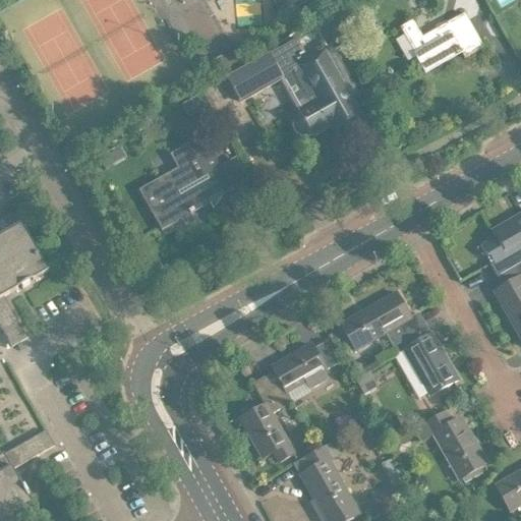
[(421,37),(412,19),(399,27),(424,71),(448,58),(449,57),(450,56),(450,55),(450,54),(450,53),(448,49),(456,45),(463,58),(482,47),(463,13),(421,37)]
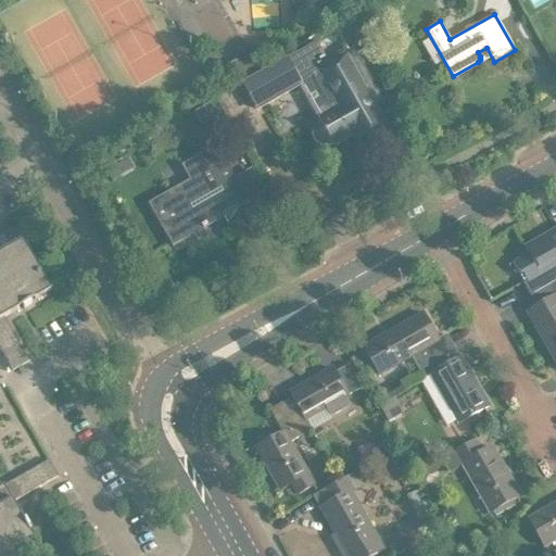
[(352,135),(357,144),(363,142),(370,140),(377,136),(383,130),(388,127),(370,97),(377,93),(353,51),(350,53),(344,42),(324,54),(315,41),(287,58),(301,83),(298,85),(318,121),(313,125),(311,131),(313,139),(318,143),(325,146),(331,143),(332,146),(352,135)]
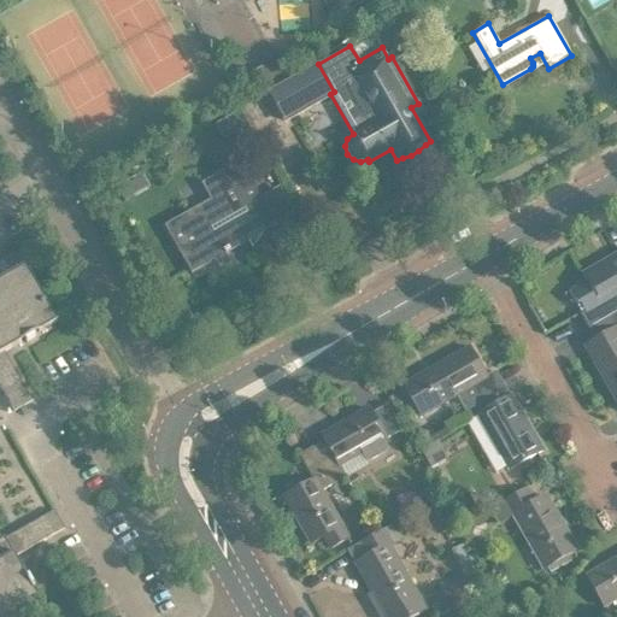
[(238,111),(215,124),(222,140),(246,127),(238,111)]
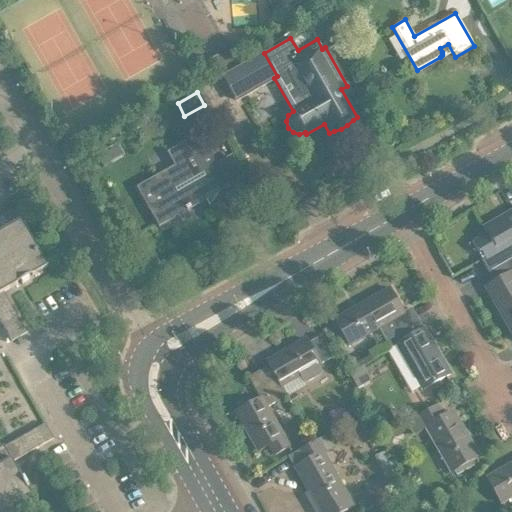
[(158,226),(229,186),(206,146),(206,147),(198,134),(167,152),(175,165),(165,171),(164,170),(135,187),(158,226)]
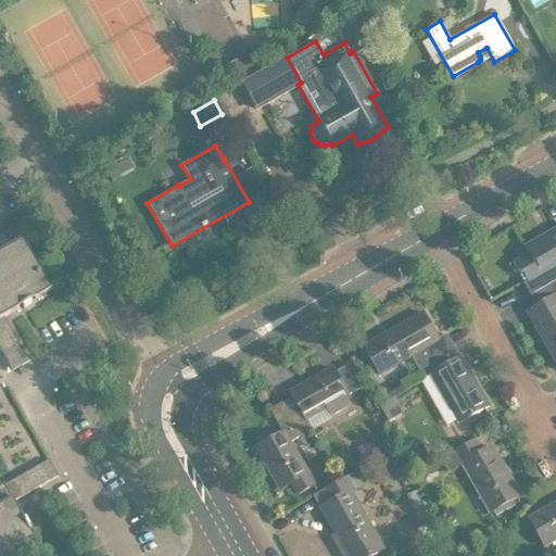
[(532,293),(555,279),(555,229),(525,248),(529,256),(517,263),(527,280),(521,283),(529,295),(532,293)]
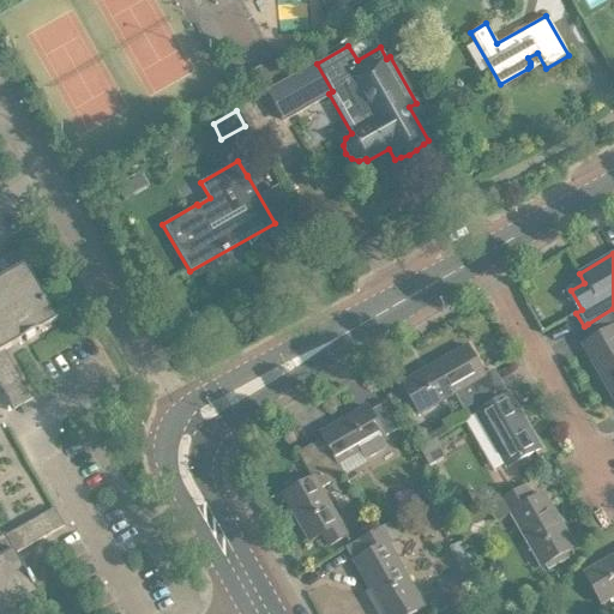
[(0,385),(13,409),(31,398),(4,349),(20,339),(14,331),(32,320),(37,330),(56,319),(24,264),(0,277),(0,613),(30,613),(43,607),(34,589),(24,594),(13,576),(23,571),(13,554),(62,525),(53,507),(0,537),(0,385)]
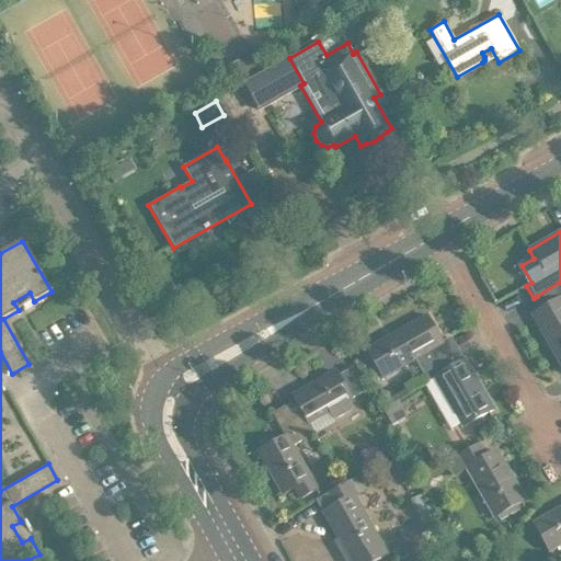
[(560,299),(560,298),(560,297),(560,282),(537,296),(544,307),(530,315),(560,367),(560,299)]
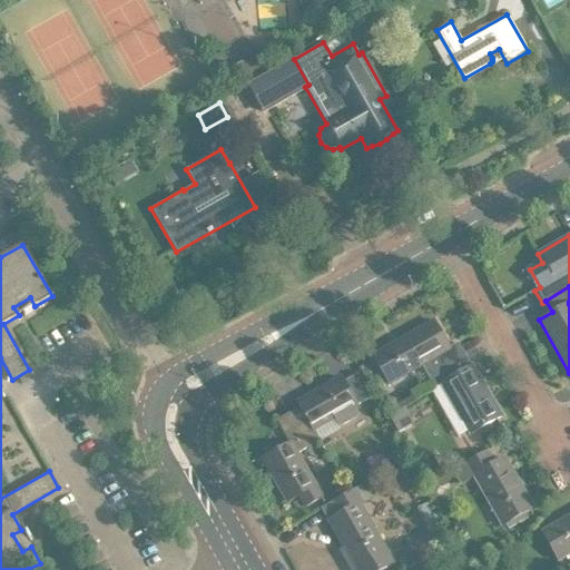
[(23,316),(33,311),(30,305),(20,311),(23,316)]
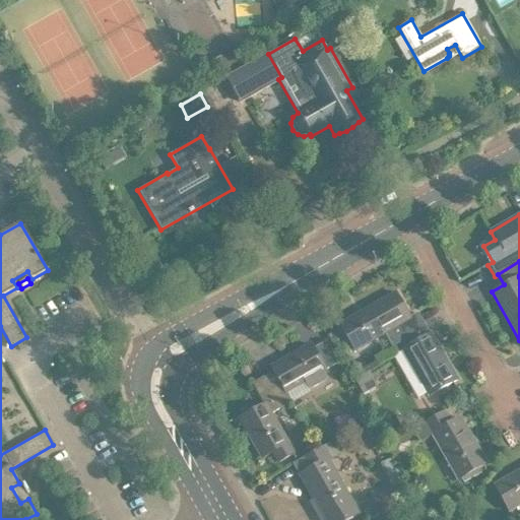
[(368,341),(383,332),(390,343),(423,324),(416,313),(408,317),(395,293),(339,325),(353,349),(368,341)]
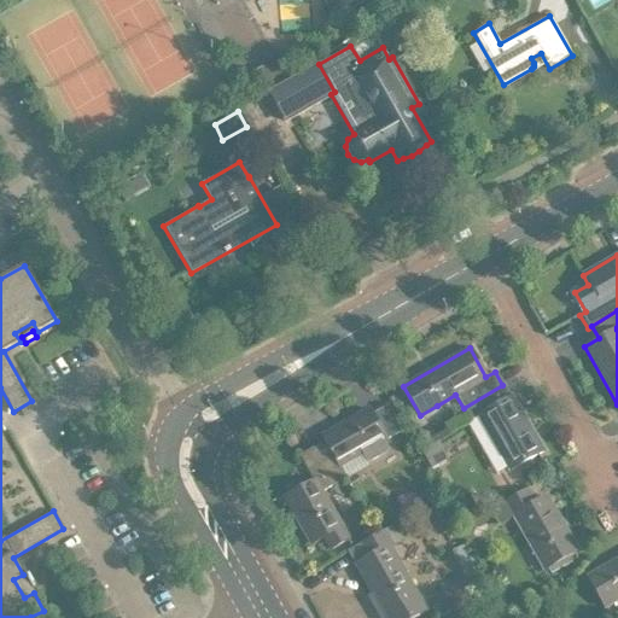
[(509,397),(502,385),(464,408),(471,420),(478,415),(509,470),(542,452),(511,397),(509,397)]
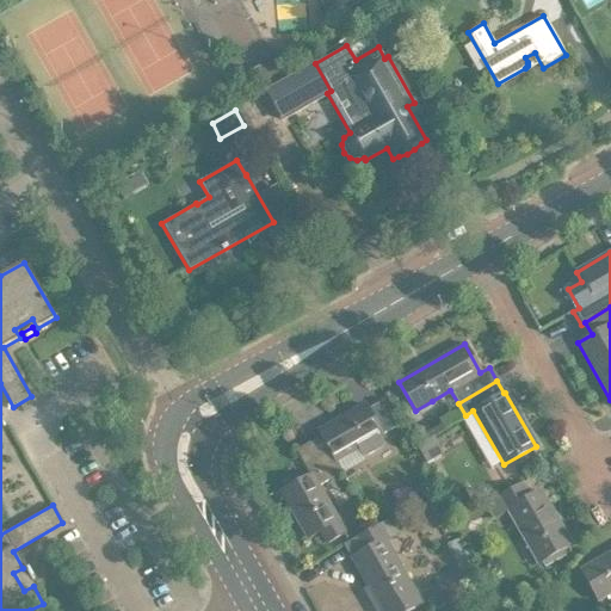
[(308,443),(314,454),(328,480),(341,473),(334,461),(357,448),(362,457),(383,445),(378,436),(381,434),(364,405),(346,415),(346,417),(319,432),(319,431),(318,431),(320,436),(308,443)]
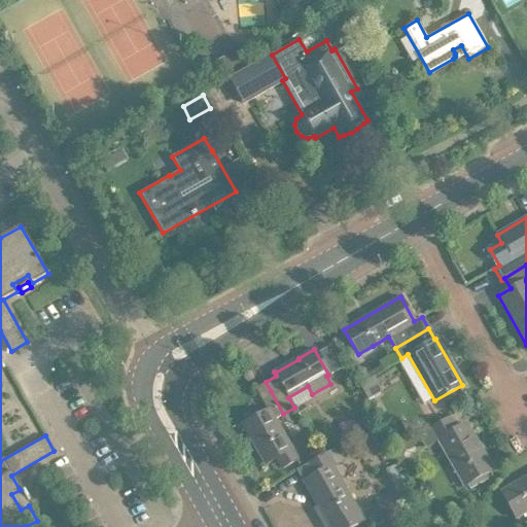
[(254,388),(259,397),(267,410),(242,424),(265,464),(276,458),(282,468),(296,460),(273,419),(283,414),(271,391),(266,382),(254,388)]
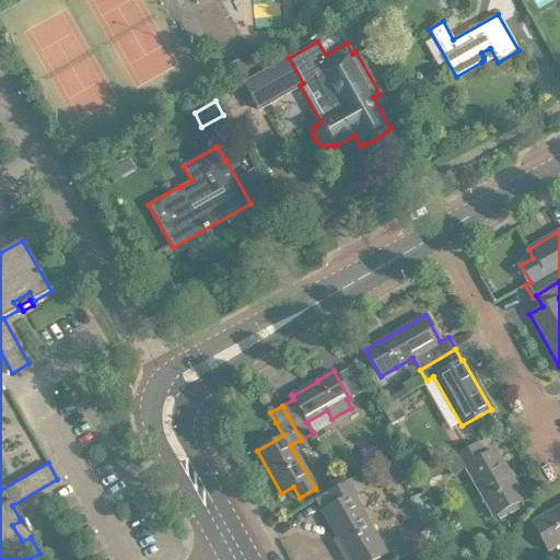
[(513,504),(522,499),(493,450),(485,455),(478,443),(445,462),(453,474),(465,467),(493,516),(494,515),(498,521),(516,510),(513,504)]
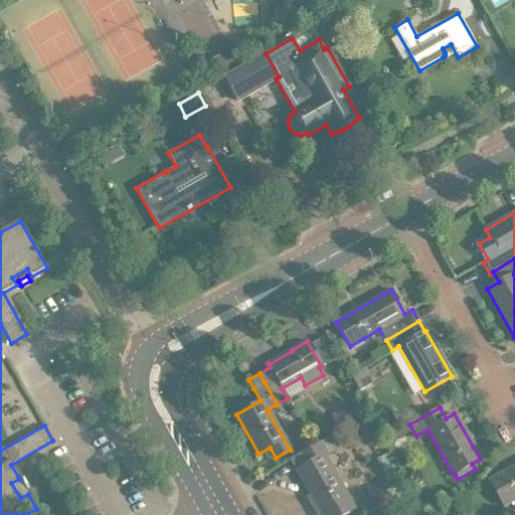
[(343,514),(354,509),(323,456),(336,449),(329,437),(291,459),(297,470),(296,470),(314,501),(310,503),(316,514),(321,514),(322,514),(321,514),(323,514),(326,514),(343,514)]
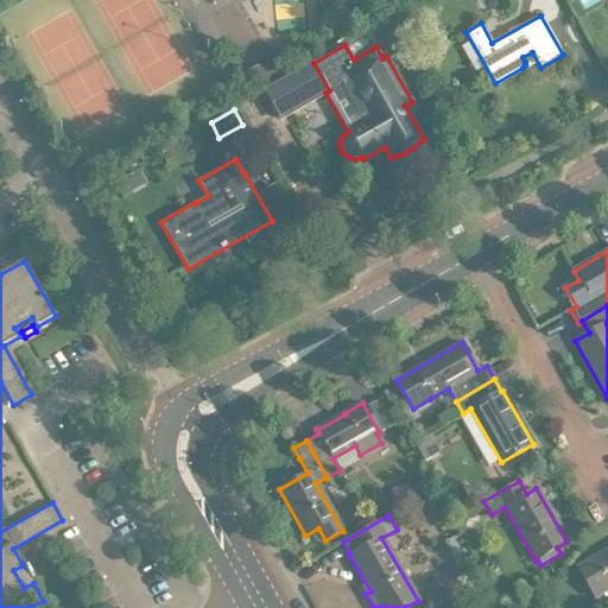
[(607,549),(577,568),(594,597),(607,588),(607,549)]
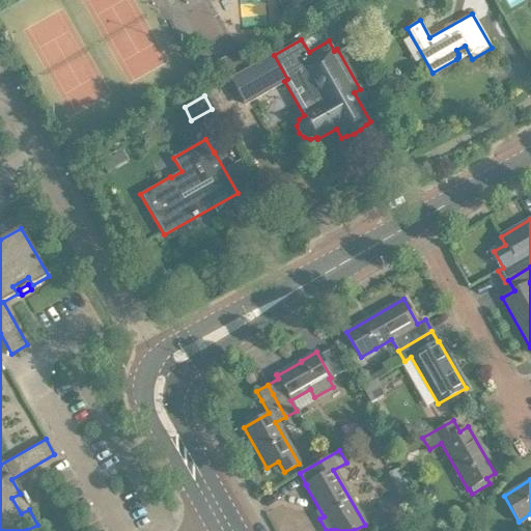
[(25,507),(29,504),(24,496),(20,498),(25,507)]
